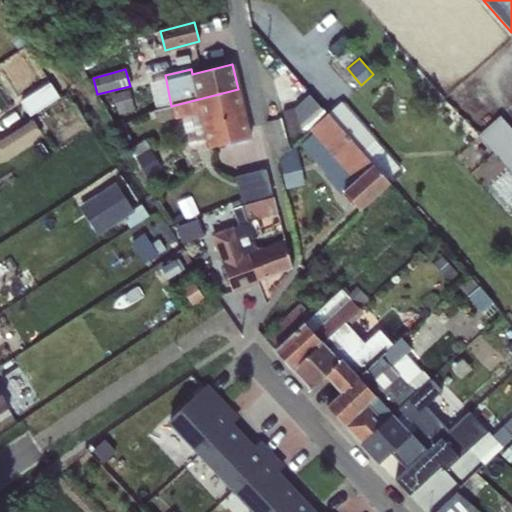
[(166,80),(150,83),(155,110),(171,106),(166,80)]
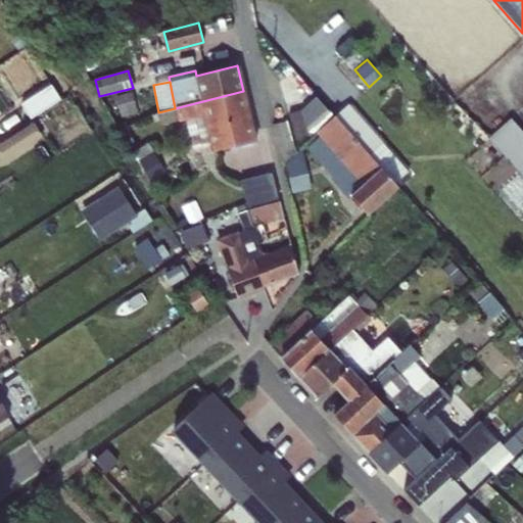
[(52,85),(21,103),(31,119),(61,99),(52,85)]
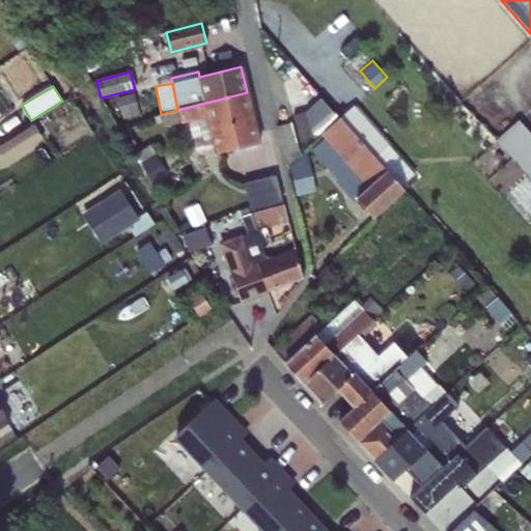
[(247,92),(177,110),(161,114),(160,115),(162,127),(182,122),(182,123),(189,122),(196,152),(214,148),(216,155),(259,144),(247,92)]
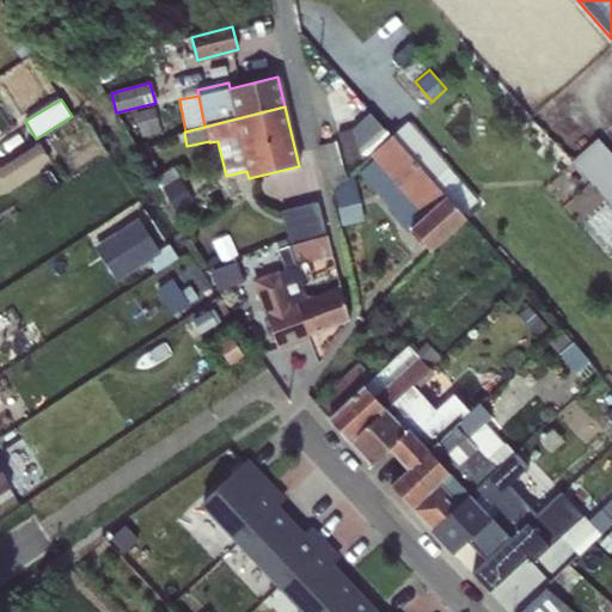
[(153,108),(135,114),(142,141),(161,135),(153,108)]
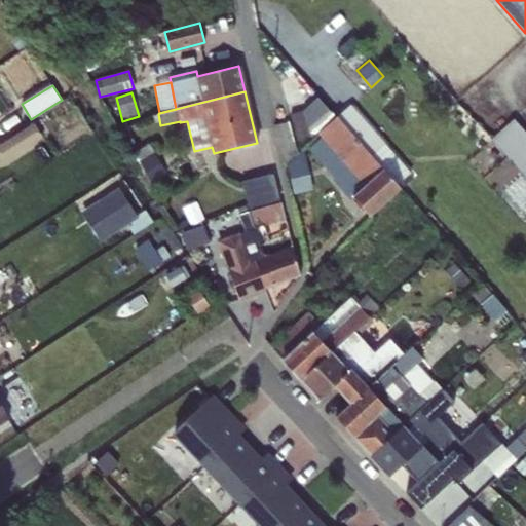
[(311,139),(317,134),(337,116),(316,98),(303,110),(311,139)]
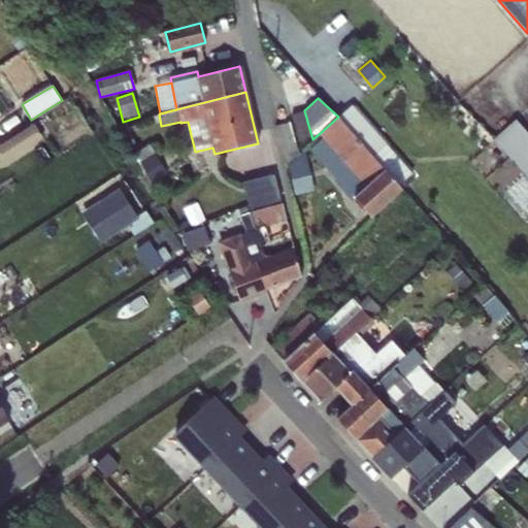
[(353,105),(338,117),(398,186),(411,172),(353,105)]
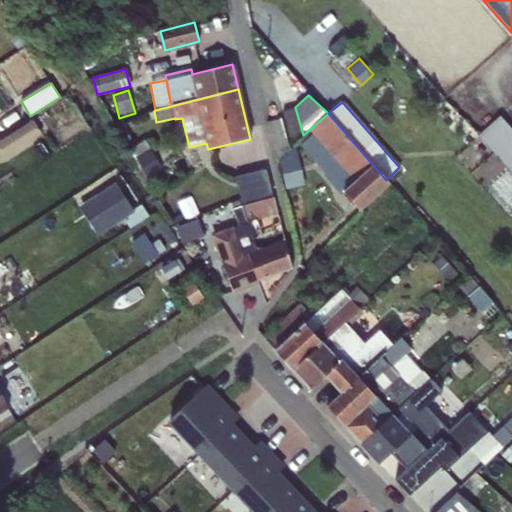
[(296,111),(283,115),(290,139),(303,136),(296,111)]
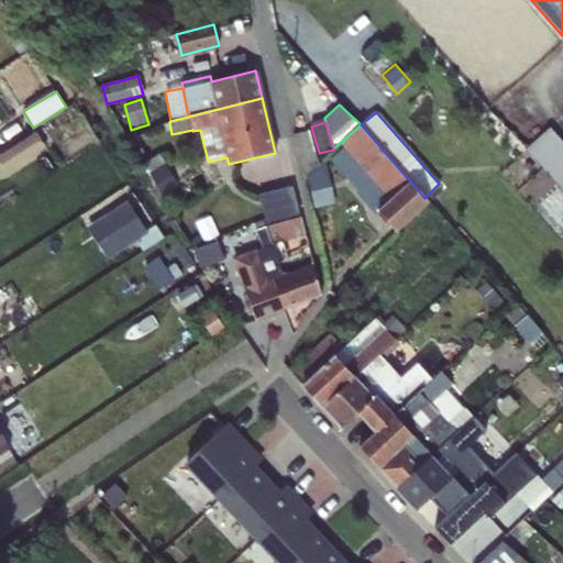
[(424,198),(361,124),(340,143),(343,147),(330,158),(396,232),(429,202),(424,198)]
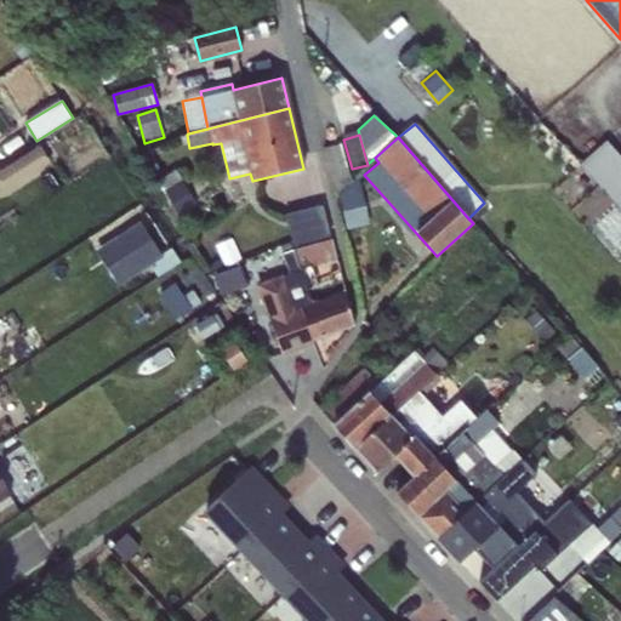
[(620,211),(620,157),(605,140),(577,163),(620,211)]
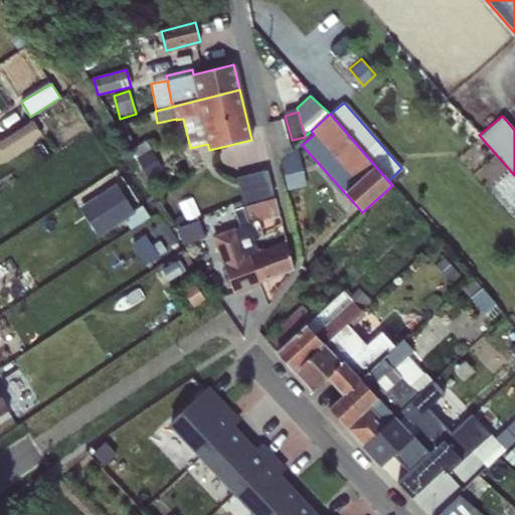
[(33,120),(0,141),(0,152),(4,159),(42,134),(33,120)]
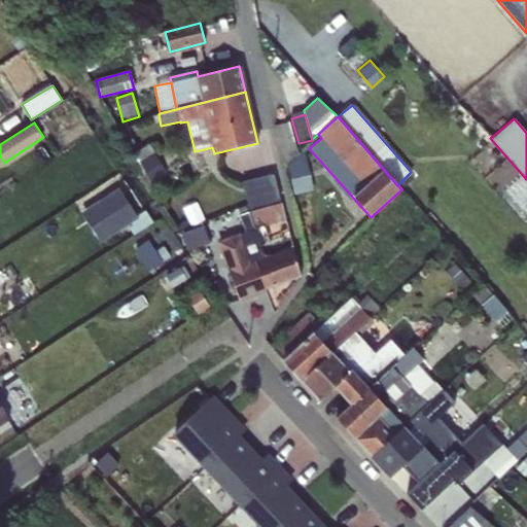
[(288,123),(275,126),(284,167),(287,166),(293,192),(313,187),(307,162),(302,163),(295,145),(288,123)]
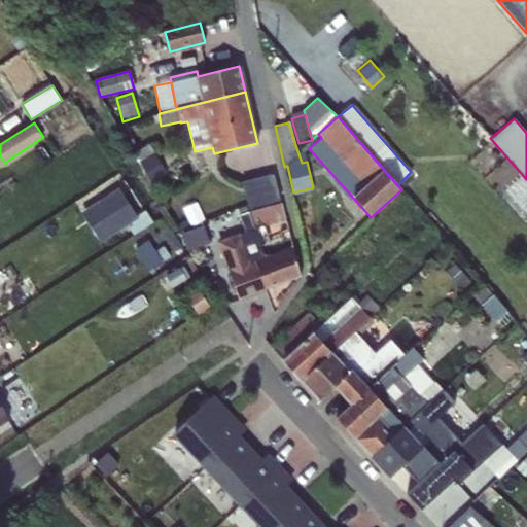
[(149,144),(135,152),(152,182),(166,174),(149,144)]
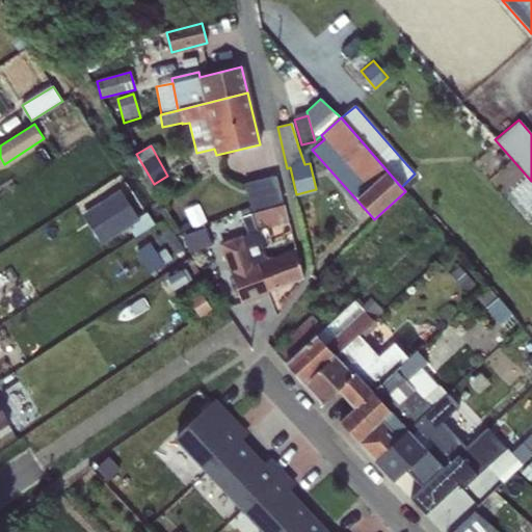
[(272,176),(244,183),(250,210),(280,204),(272,176)]
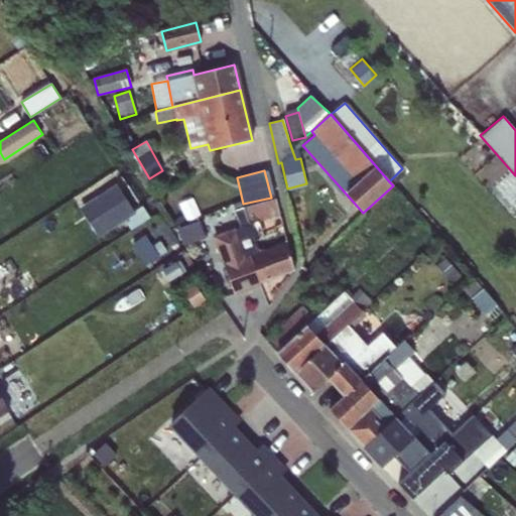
[(117,185),(81,209),(99,238),(135,215),(117,185)]
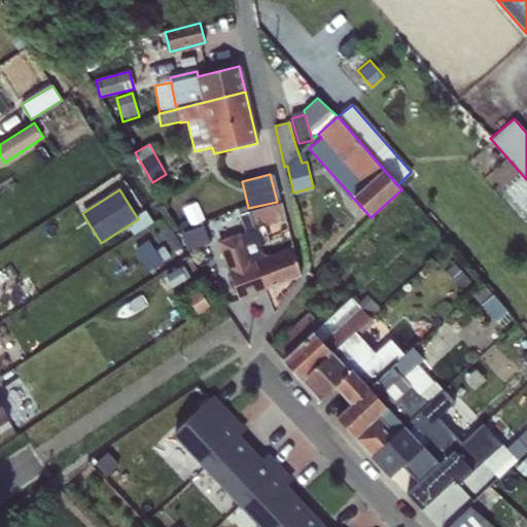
[(259,275),(266,289),(301,276),(292,245),(264,255),(253,226),(286,221),(282,203),(239,216),(246,233),(244,234),(259,275)]
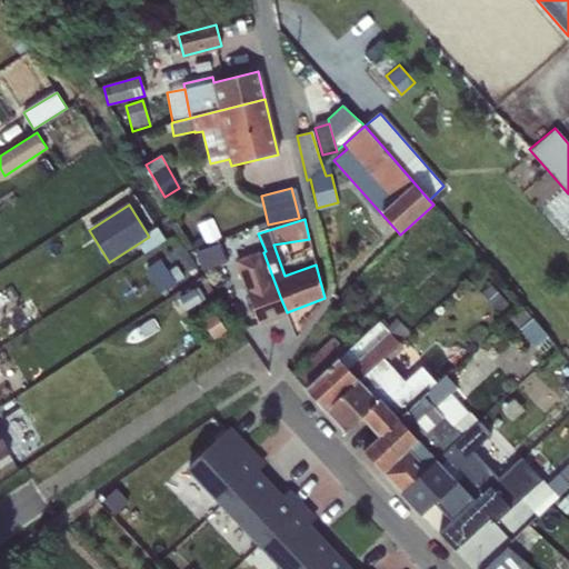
[(220,245),(196,251),(203,271),(227,262),(220,245)]
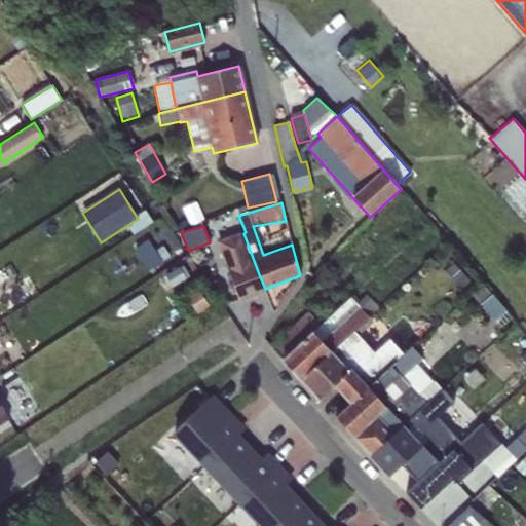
[(259,274),(243,233),(240,234),(239,232),(217,240),(238,299),(260,291),(265,289),(259,274)]
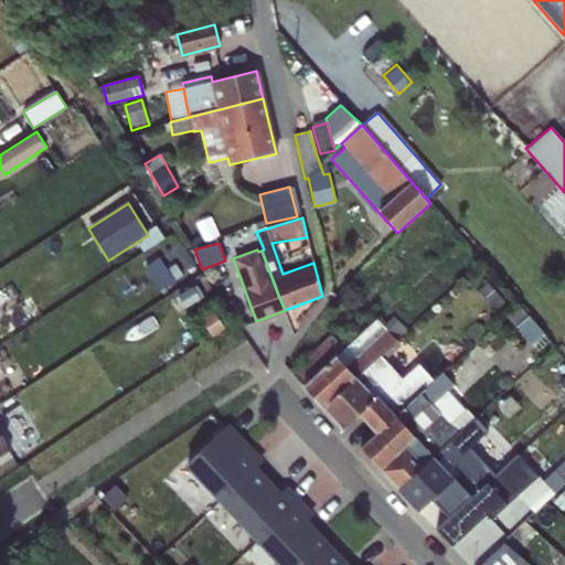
[(161,256),(145,265),(159,290),(174,281),(161,256)]
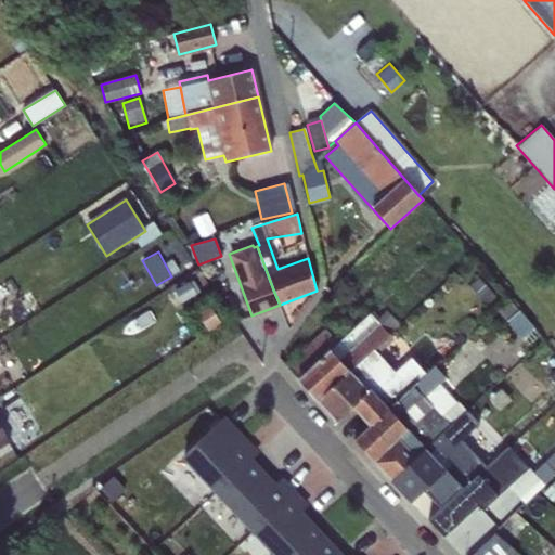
[(479,278),(469,285),(486,305),(495,297),(479,278)]
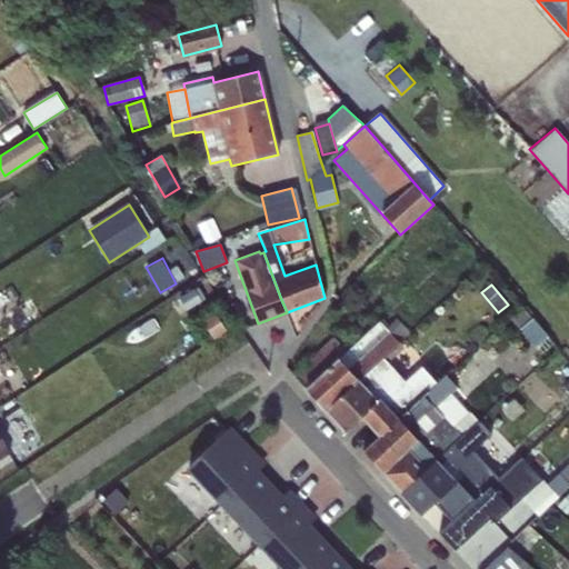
[(522,307),(509,318),(541,356),(555,343),(522,307)]
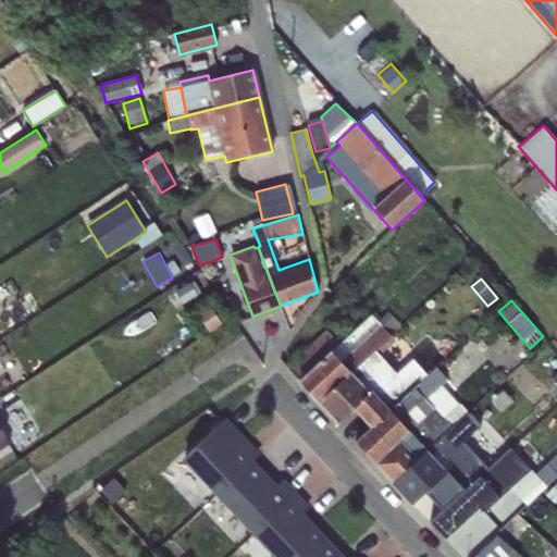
[(210,308),(198,316),(209,332),(221,323),(210,308)]
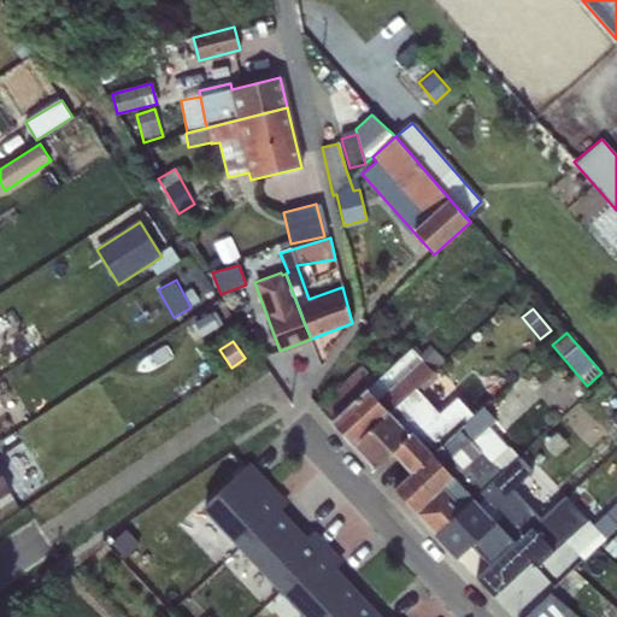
[(353,446),(433,372),(445,360),(428,346),(418,357),(411,348),(376,382),(360,365),(317,407),(353,446)]
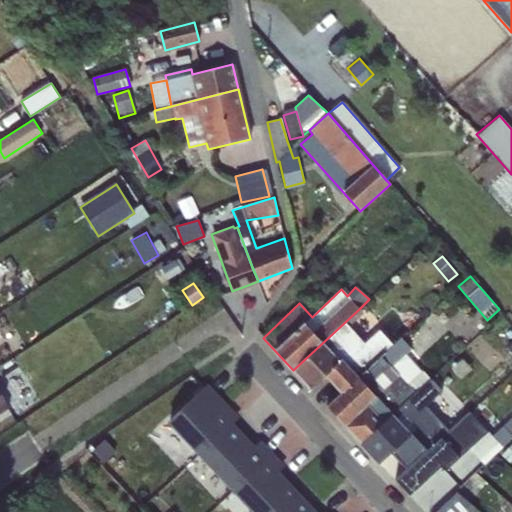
[(359,309),(293,370),(311,389),(325,376),(341,393),(392,345),(379,330),(364,343),(349,327),(363,313),(359,309)]
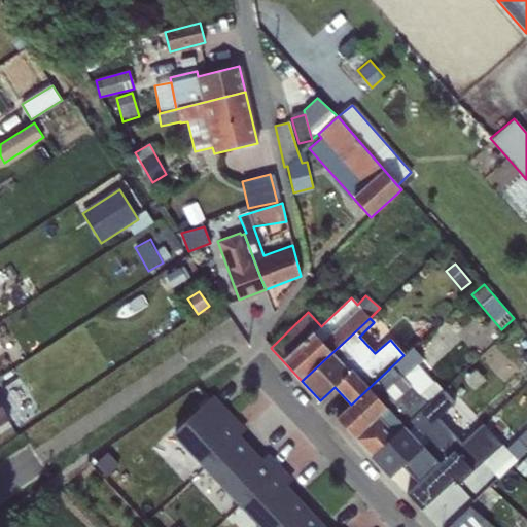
[(403,355),(351,405),(336,418),(354,438),(410,385),(403,378),(418,364),(423,359),(412,347),(403,355)]
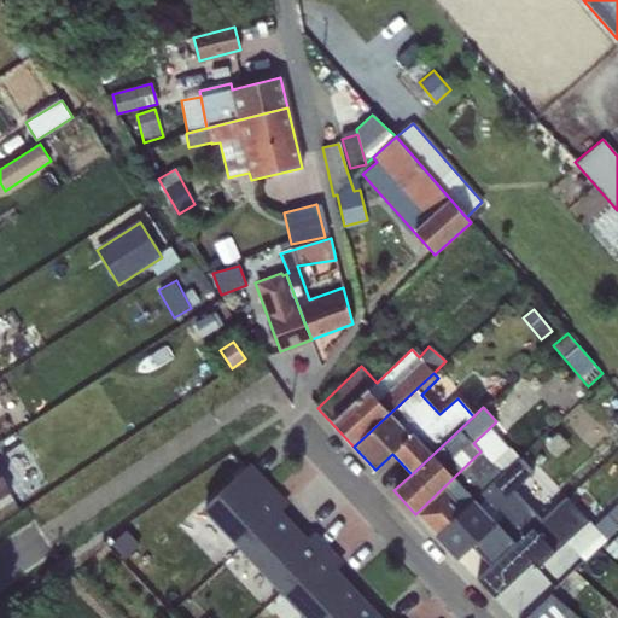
[(473,443),(481,452),(497,437),(490,427),(473,443)]
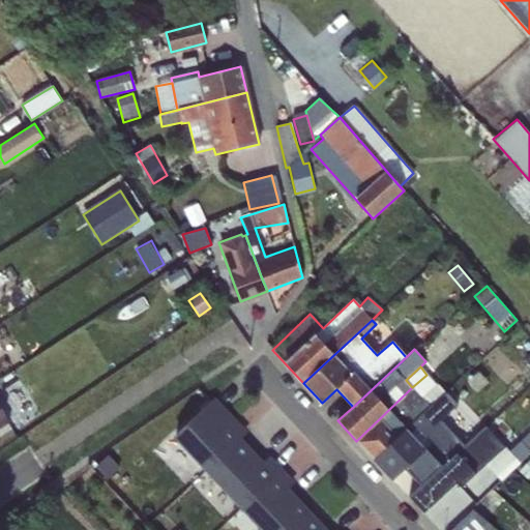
[(437,384),(427,375),(412,387),(421,398),(437,384)]
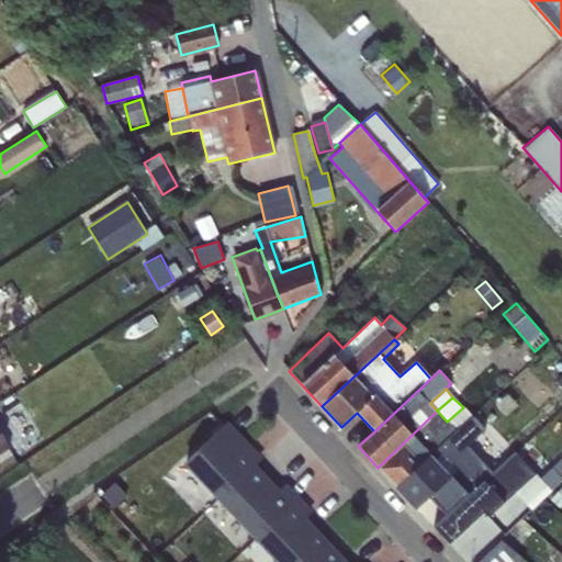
[(437,411),(378,468),(396,487),(471,416),(463,407),(447,422),(437,411)]
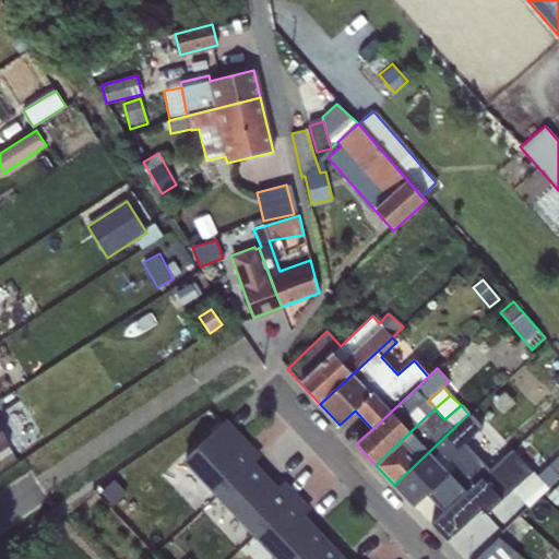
[(468,414),(394,485),(393,485),(414,507),(426,495),(442,512),(430,523),(431,525),(490,471),(464,441),(480,426),(468,414)]
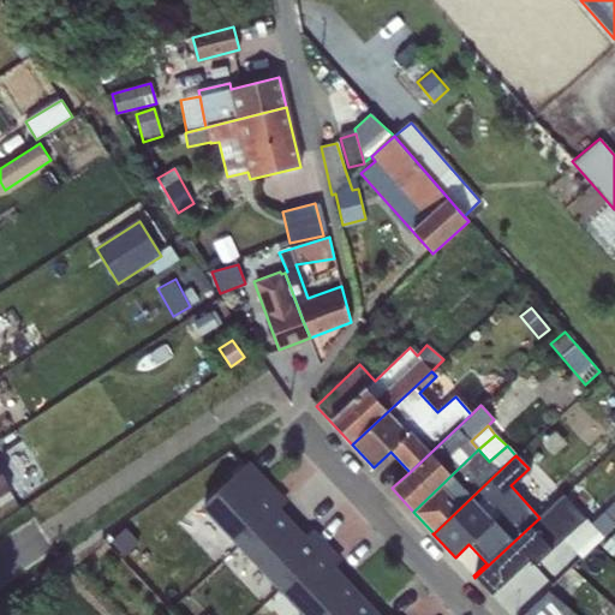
[(242,544),(276,512),(282,506),(266,489),(245,465),(203,505),(242,544)]
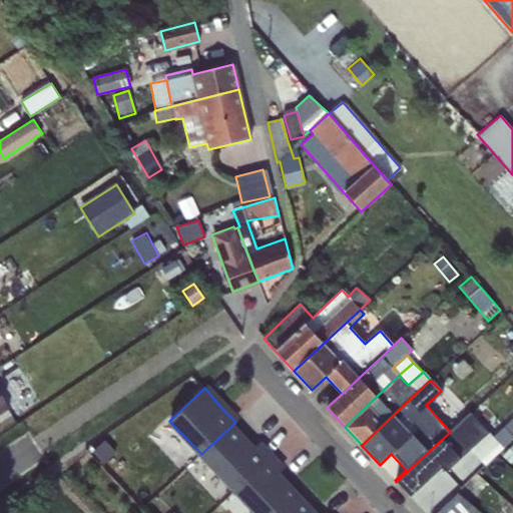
[(0,412),(9,408),(0,393),(0,412)]
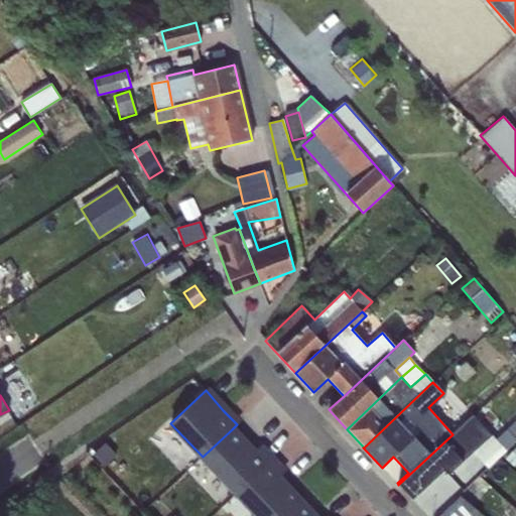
[(473,452),(492,434),(474,415),(453,434),(398,485),(412,500),(443,471),(447,475),(473,452)]
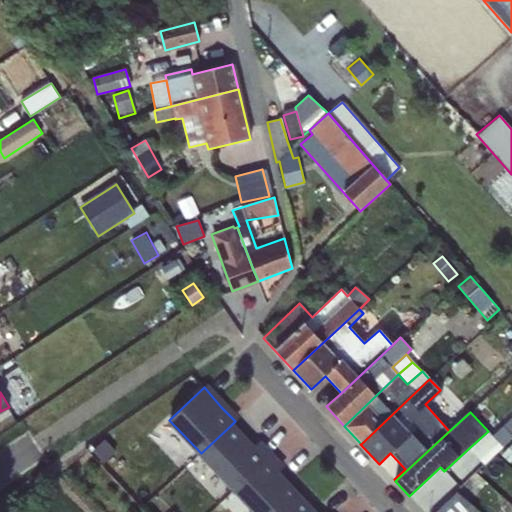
[(511,417),(503,426),(511,434),(511,417)]
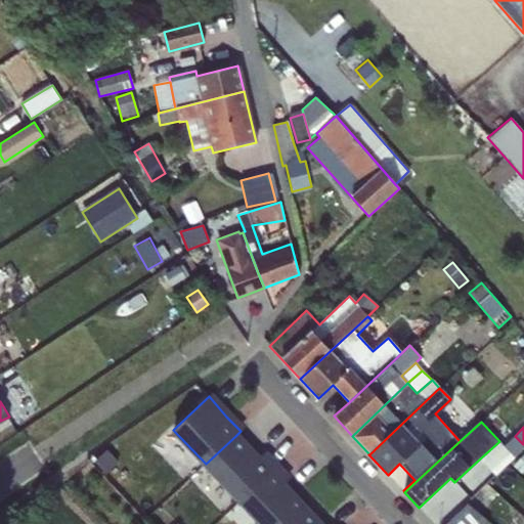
[(235,436),(206,464),(236,504),(275,467),(263,453),(257,460),(235,436)]
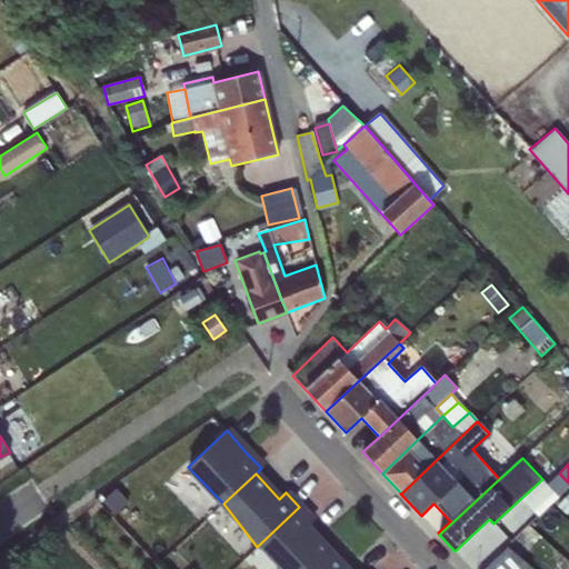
[(542,479),(521,498),(538,517),(559,497),(542,479)]
